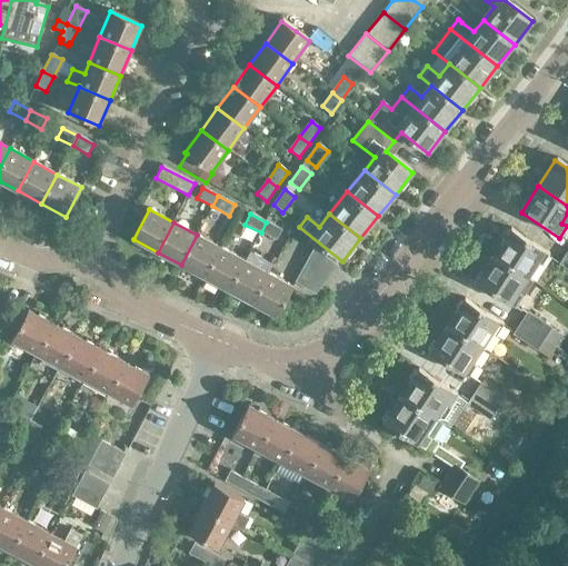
[(282,231),(266,222),(261,232),(268,237),(267,239),(272,241),(273,239),(277,241),(282,231)]
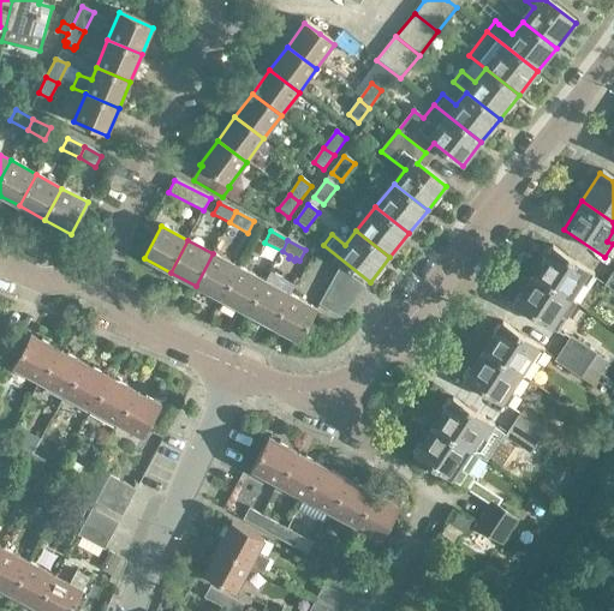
[(550,249),(532,277),(568,301),(578,285),(584,288),(592,275),(550,249)]
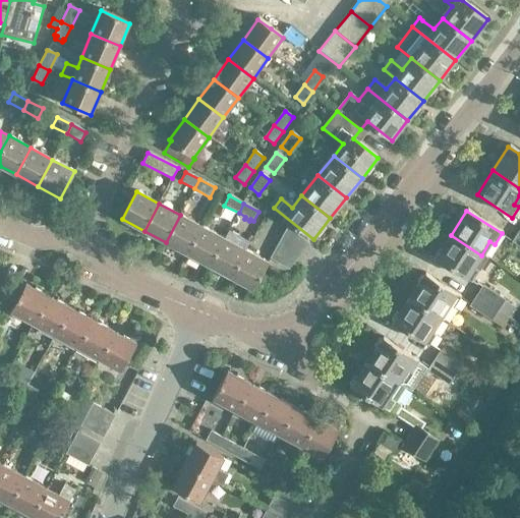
[(166,242),(188,254),(203,227),(180,215),(166,242)]
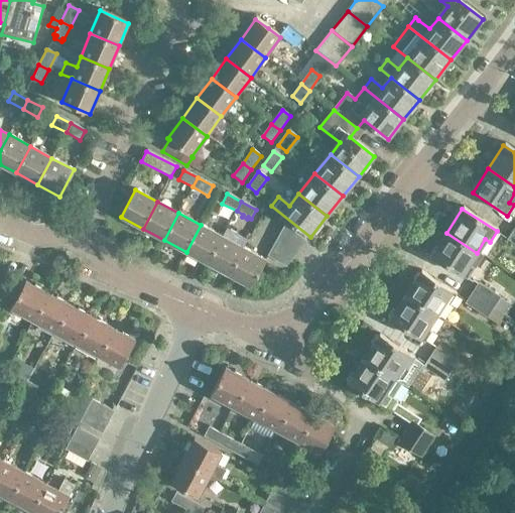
[(186,252),(208,263),(222,237),(201,225),(186,252)]
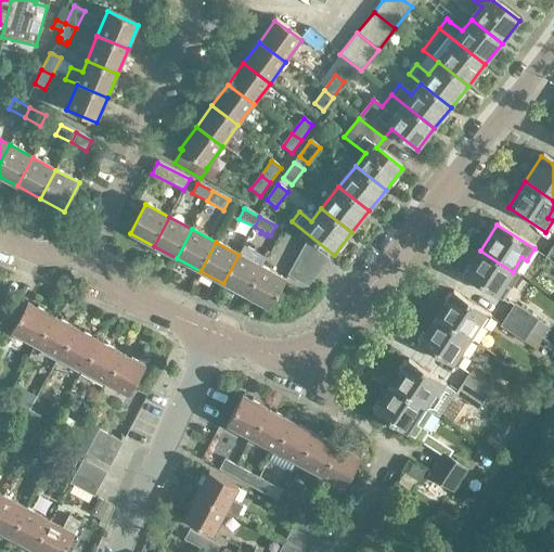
[(308,287),(329,261),(306,243),(287,277),(308,287)]
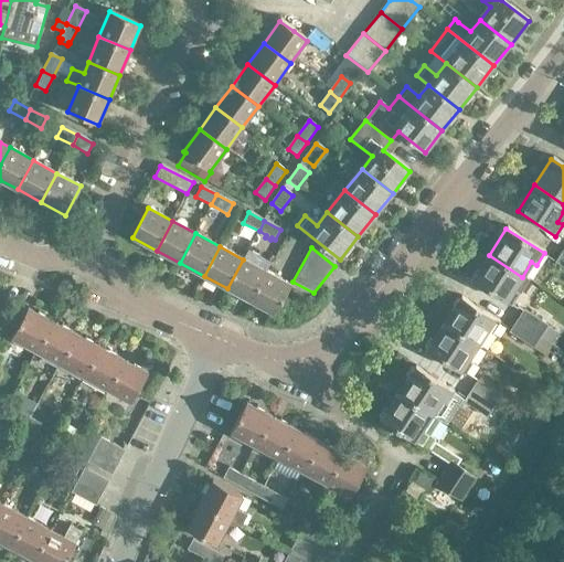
[(563,252),(562,252),(553,265),(563,272),(563,252)]
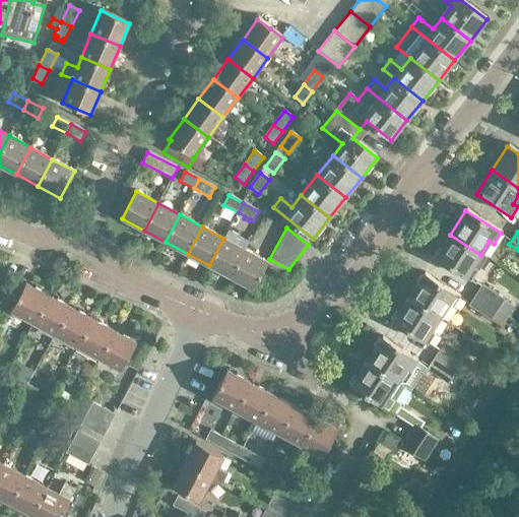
[(480,255),(450,235),(434,259),(468,281),(475,271),(470,269),(480,255)]
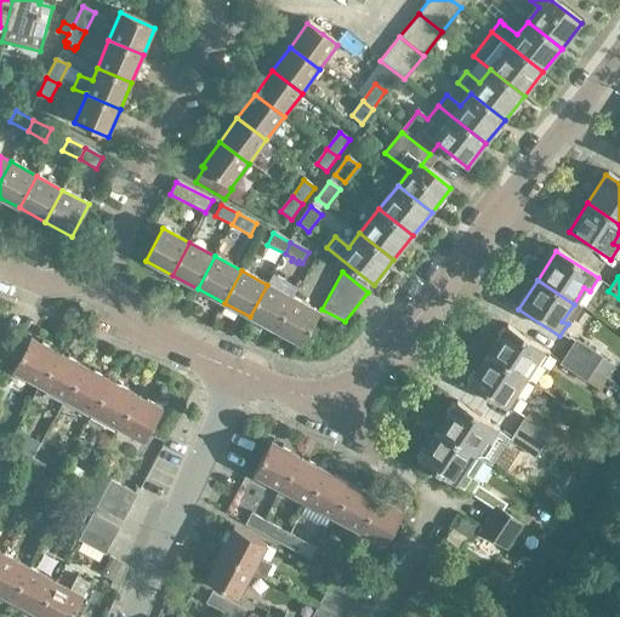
[(250,316),(276,331),(294,298),(267,285),(250,316)]
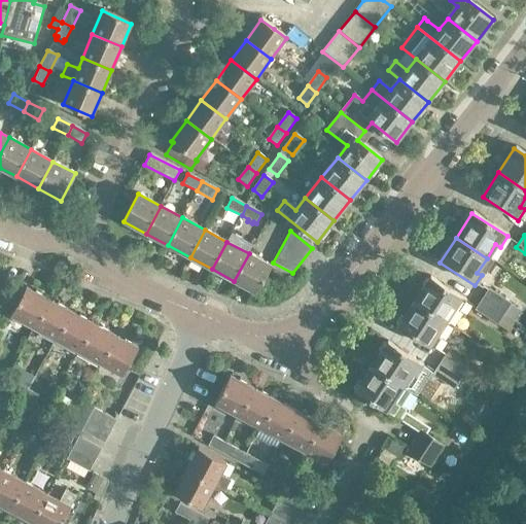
[(249,253),(234,281),(256,293),(272,266),(249,253)]
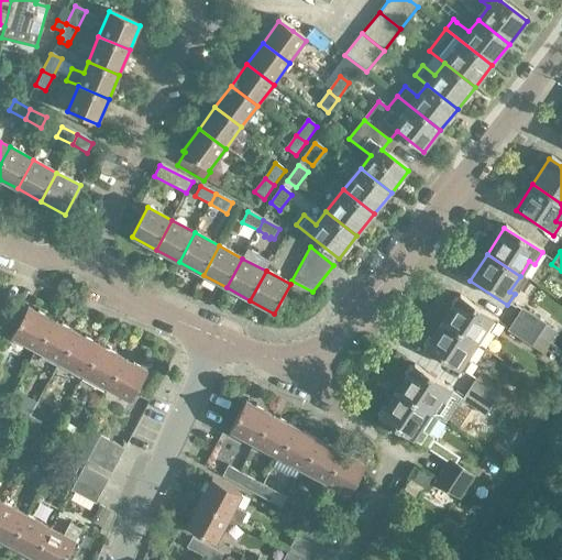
[(459,296),(441,322),(474,344),(483,331),(487,335),(496,321),(459,296)]
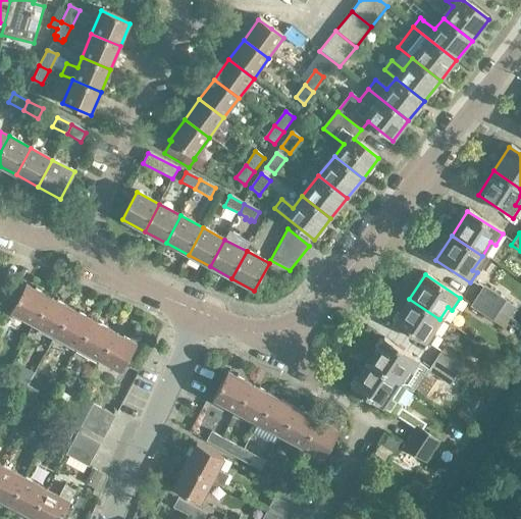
[(10,313),(33,325),(48,298),(25,286),(10,313)]
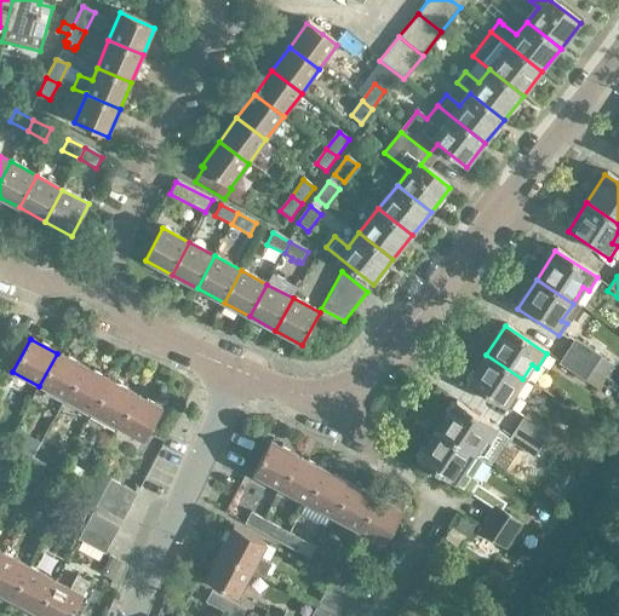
[(573,341),(566,352),(605,378),(612,367),(573,341)]
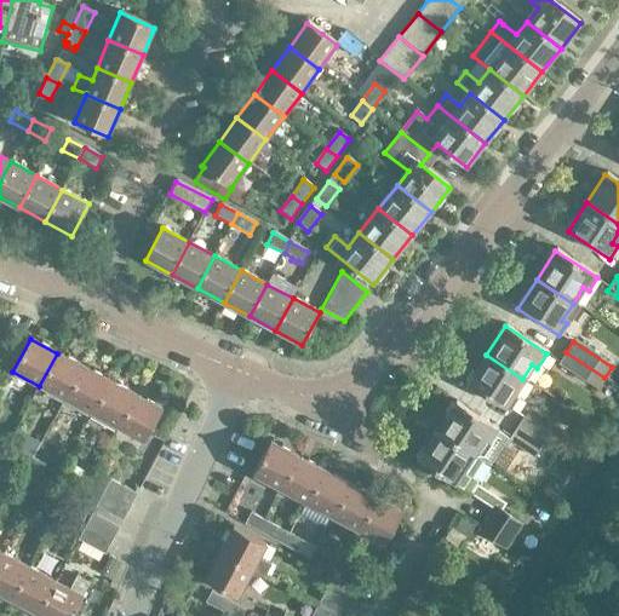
[(556,367),(595,392),(605,378),(566,352),(556,367)]
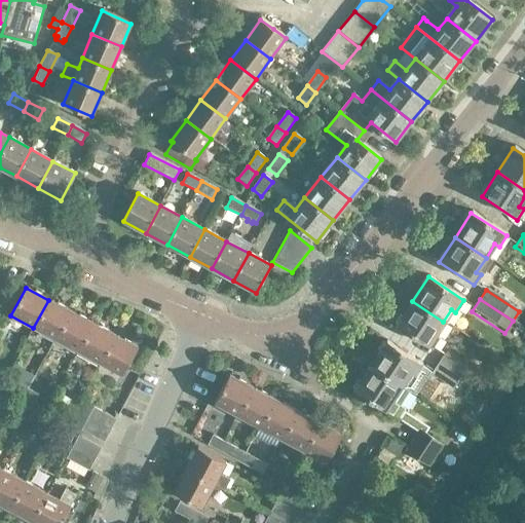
[(33,328),(55,339),(70,311),(48,300),(33,328)]
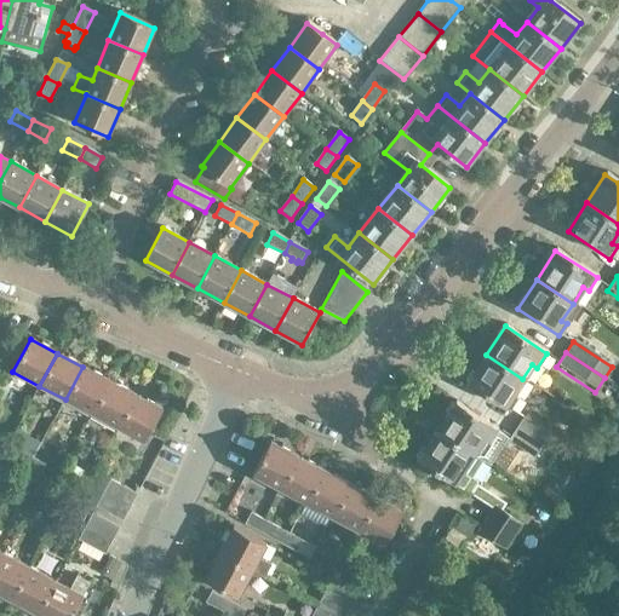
[(522,379),(486,355),(466,384),(509,412),(516,399),(511,396),(522,379)]
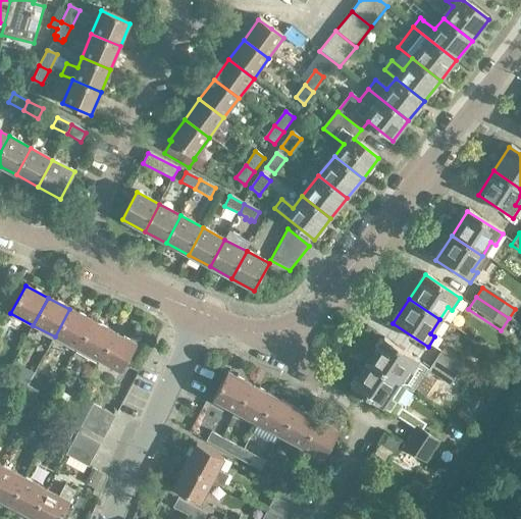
[(55,336),(76,348),(92,321),(69,309),(55,336)]
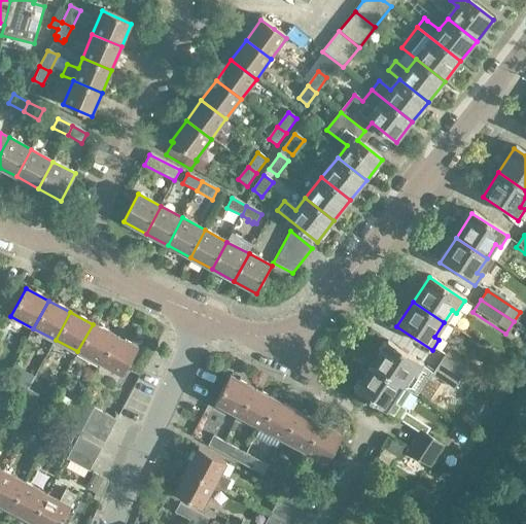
[(77,351),(100,363),(114,336),(93,324),(77,351)]
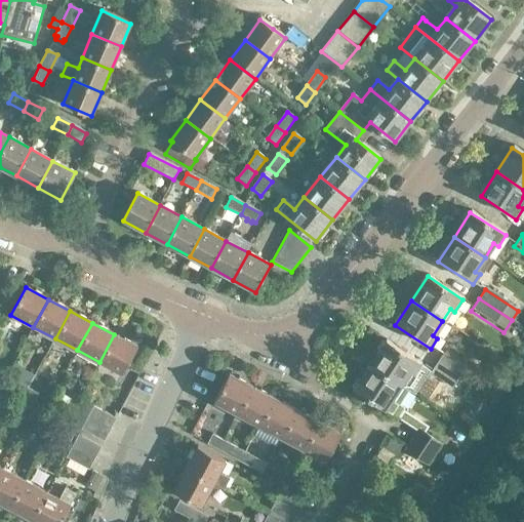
[(114,334),(99,362),(122,374),(136,347),(114,334)]
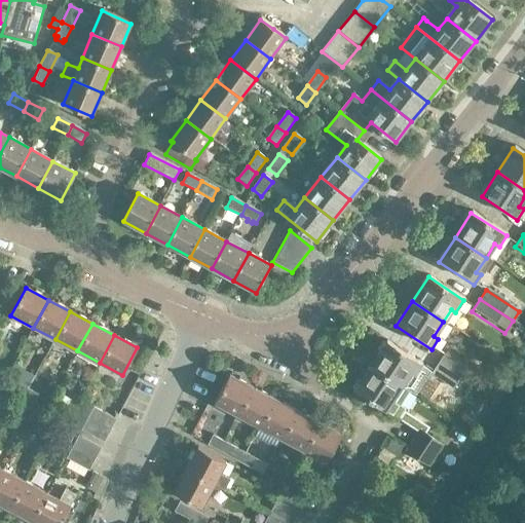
[(386,342),(370,367),(401,386),(410,373),(414,376),(421,365),(386,342)]
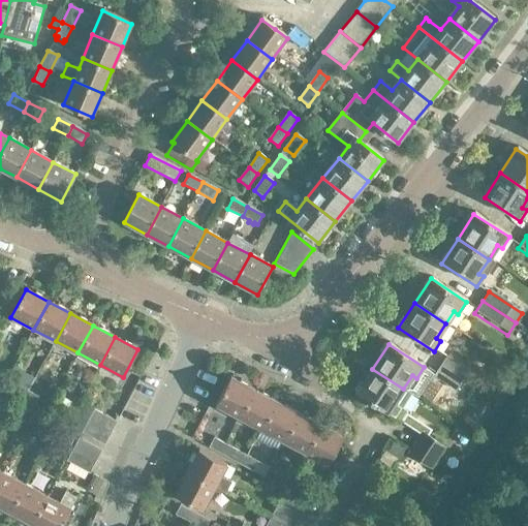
[(447,358),(442,367),(473,388),(478,380),(469,375),(470,373),(447,358)]
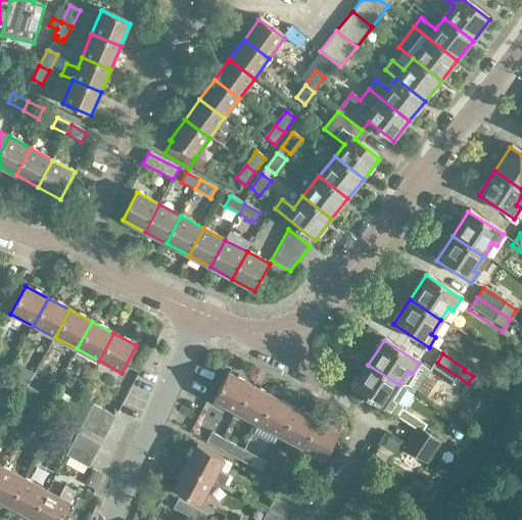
[(429,375),(452,389),(452,388),(461,394),(468,383),(437,363),(429,375)]
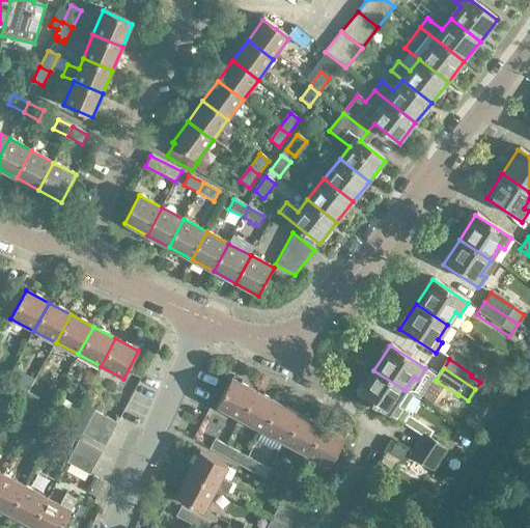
[(409,393),(405,390),(373,370),(358,395),(393,418),(421,438),(423,435),(430,440),(434,436),(407,418),(410,414),(405,411),(414,397),(409,393)]
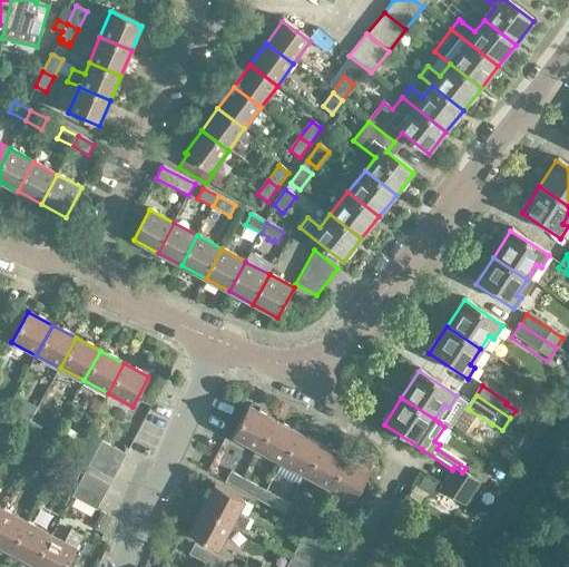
[(257,450),(273,420),(249,407),(233,437),(257,450)]
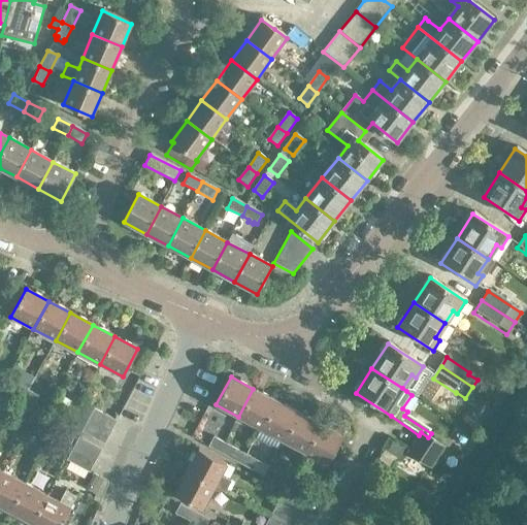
[(2,390),(23,401),(28,392),(7,380),(2,390)]
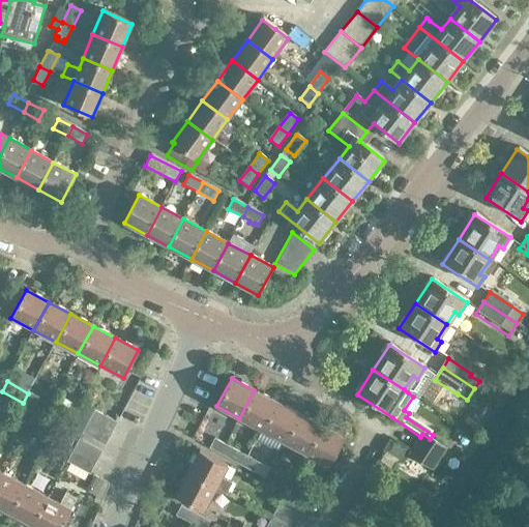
[(239,418),(261,430),(276,402),(254,390),(239,418)]
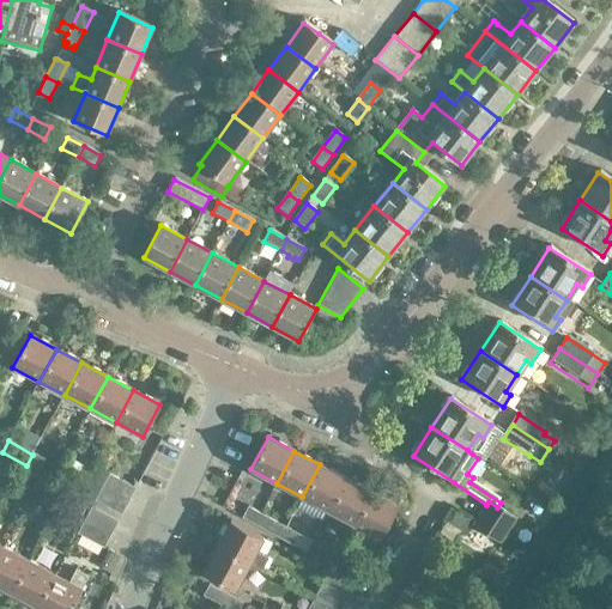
[(26,466),(38,472),(44,461),(32,455),(26,466)]
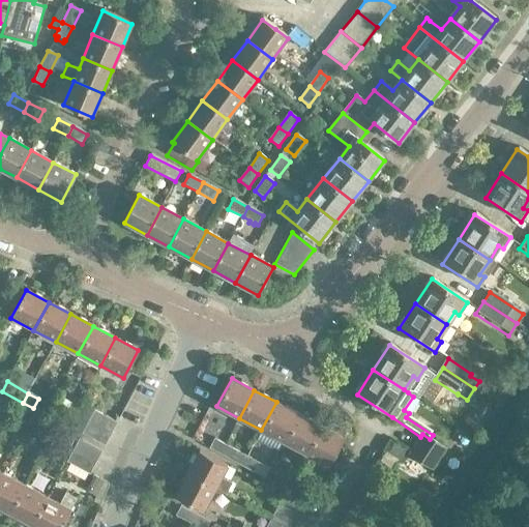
[(0,409),(5,412),(8,405),(3,402),(4,399),(0,397),(0,409)]
